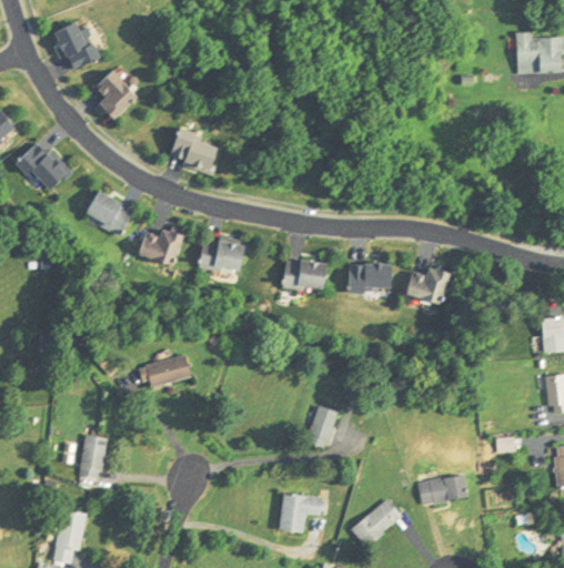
[(72,74),(98,64),(81,23),(57,34),(72,74)]
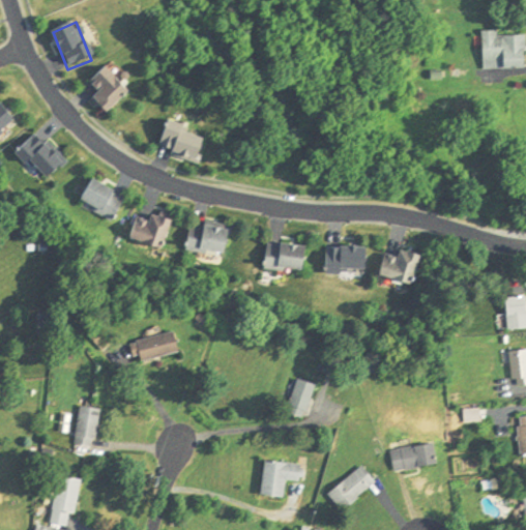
[(525,70),(525,36),(497,36),(497,32),(480,32),(480,70),(525,70)]
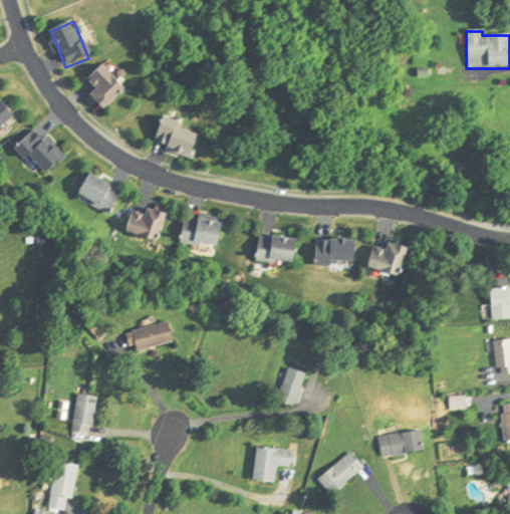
[(96,89),(88,98),(104,112),(125,87),(99,66),(86,81),(96,89)]
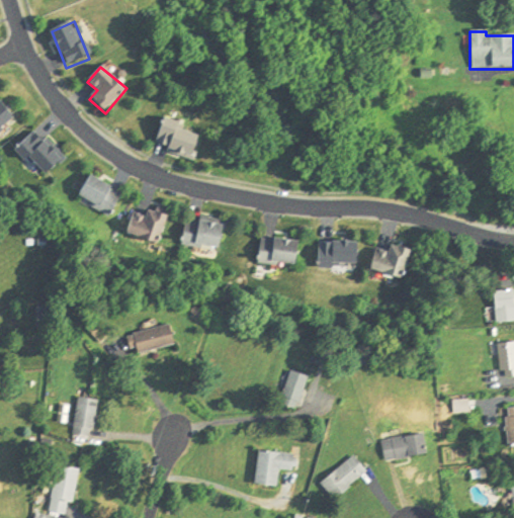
[(0,139),(0,132),(15,118),(0,101),(0,139)]
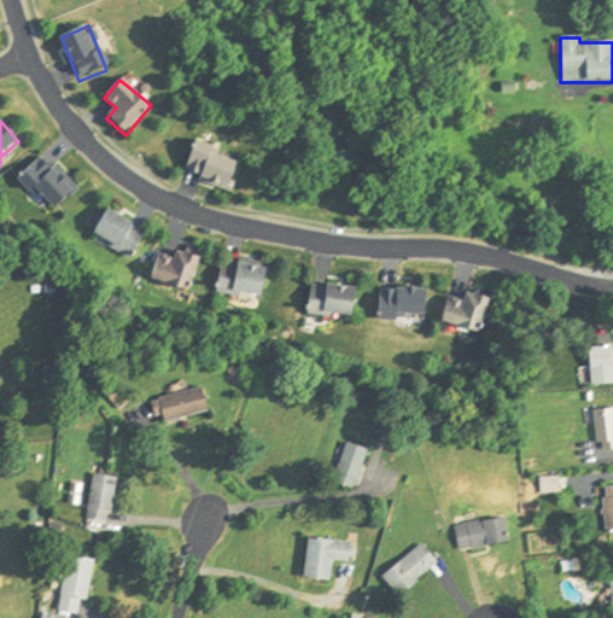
[(239,172),(196,151),(185,174),(228,196),(239,172)]
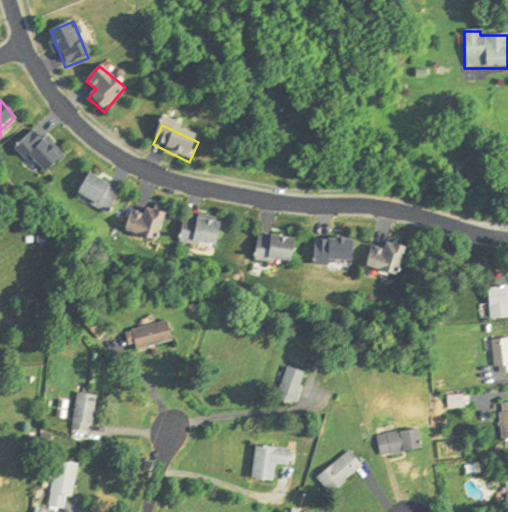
[(44,176),(63,158),(35,131),(17,149),(44,176)]
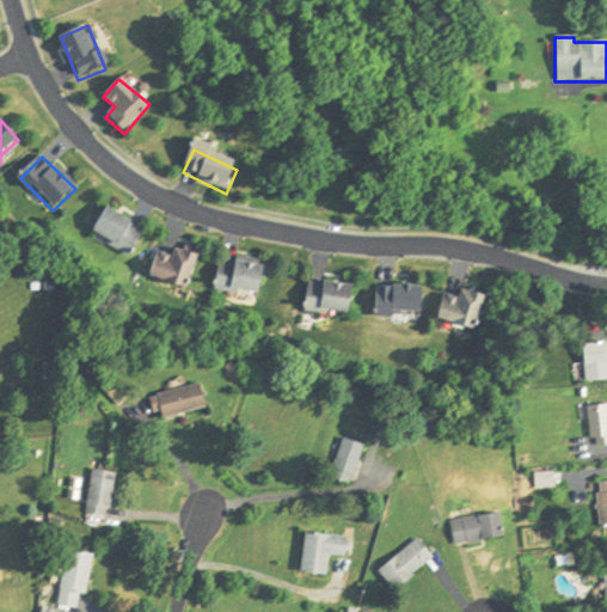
[(94,220),(122,257),(140,244),(128,228),(132,226),(116,203),(94,220)]
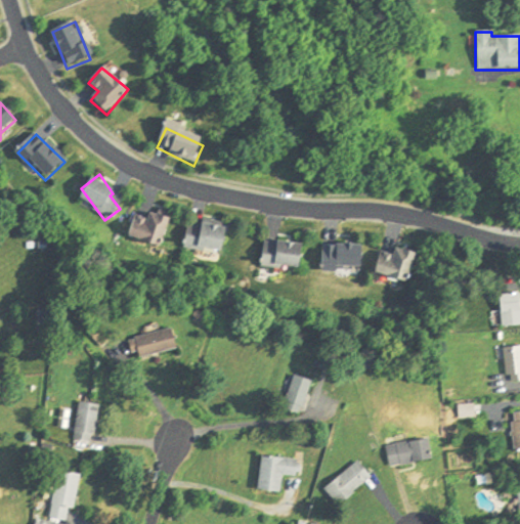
[(135,212),(127,232),(159,246),(171,217),(146,207),(142,215),(135,212)]
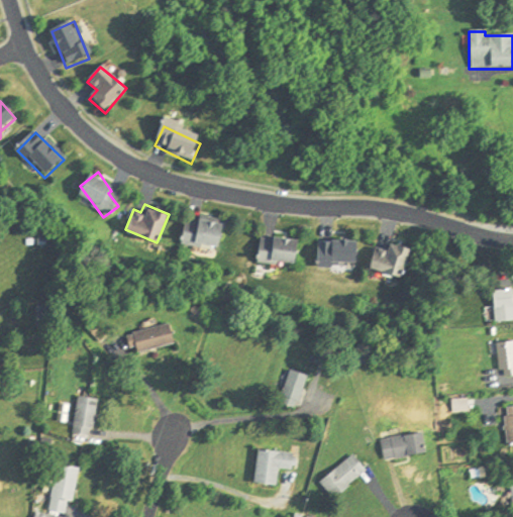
[(186,214),(181,242),(220,249),(225,221),(186,214)]
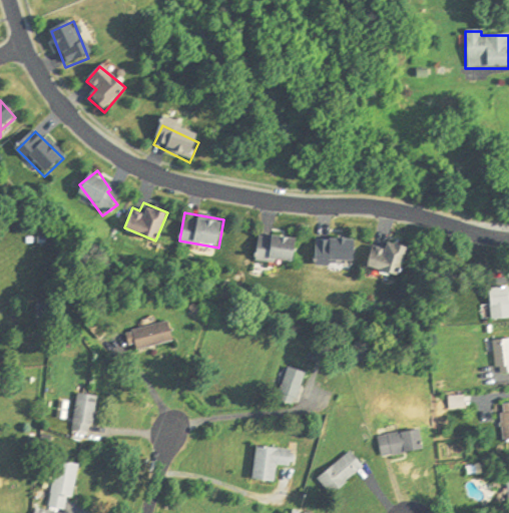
[(258,261),(296,261),(296,234),(258,234),(258,261)]
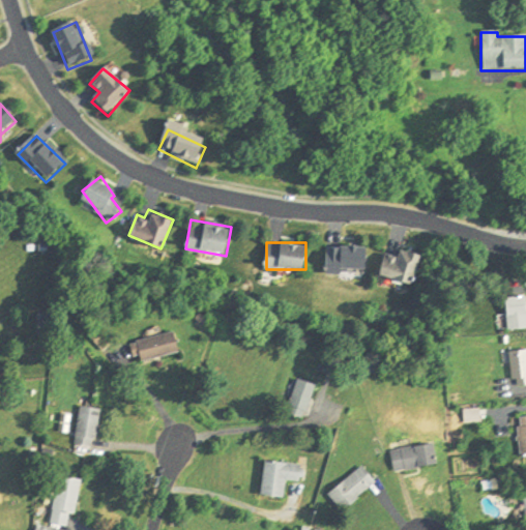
[(326,245),(327,271),(368,270),(367,244),(326,245)]
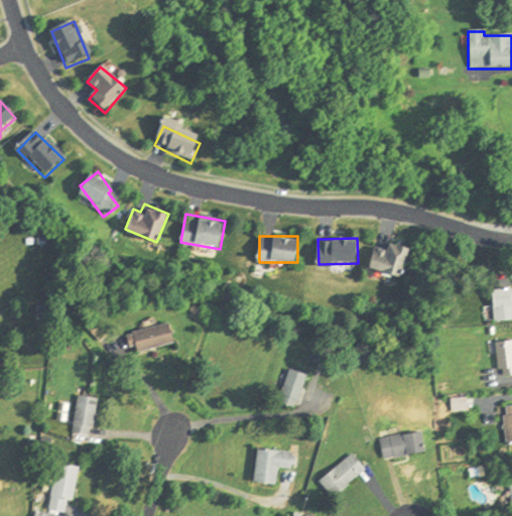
[(402,275),(410,246),(389,240),(387,247),(375,244),(369,266),(402,275)]
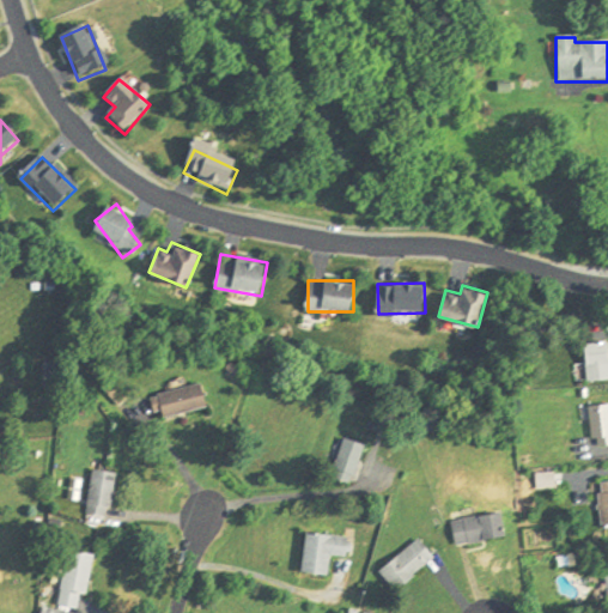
[(585,382),(607,381),(607,343),(585,343),(585,382)]
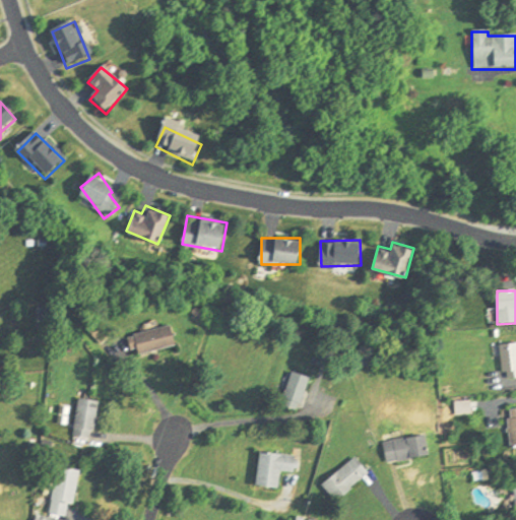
[(35,319),(47,319),(47,308),(35,308),(35,319)]
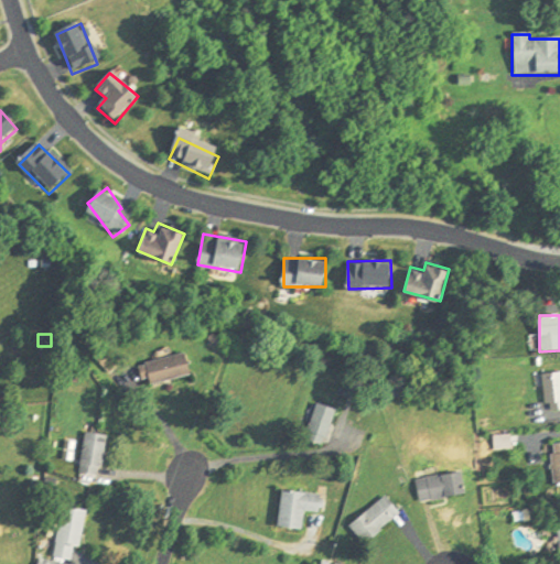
[(190,376),(185,353),(138,362),(142,386),(190,376)]
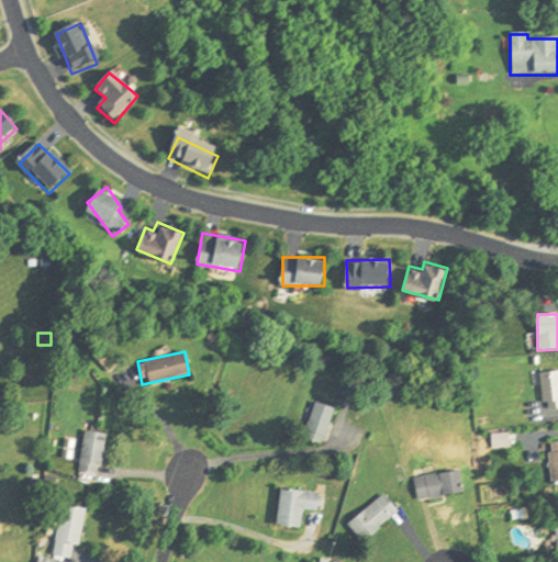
[(557,406),(557,371),(539,371),(539,407),(557,406)]
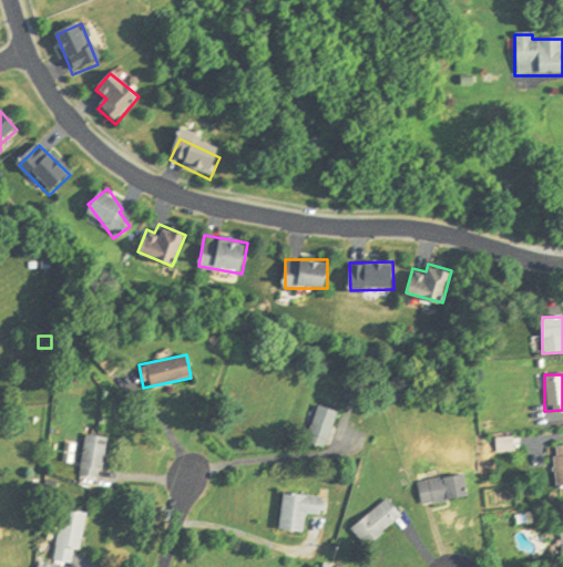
[(338,409),(319,405),(310,443),(329,447),(338,409)]
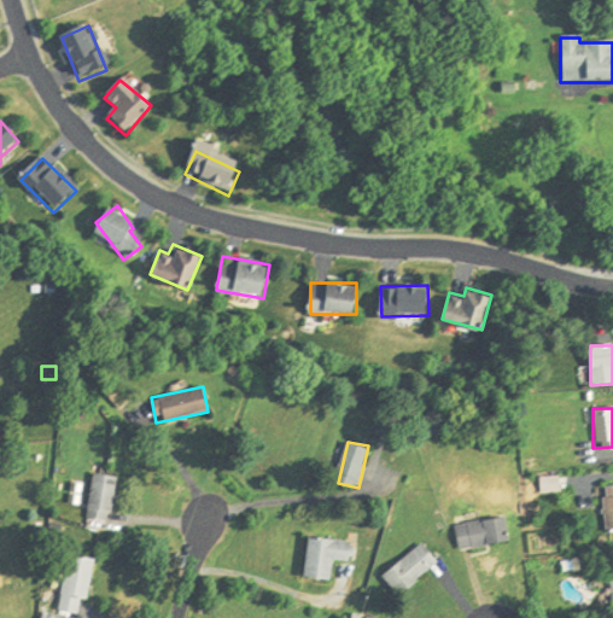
[(117,478),(94,472),(83,516),(107,522),(117,478)]
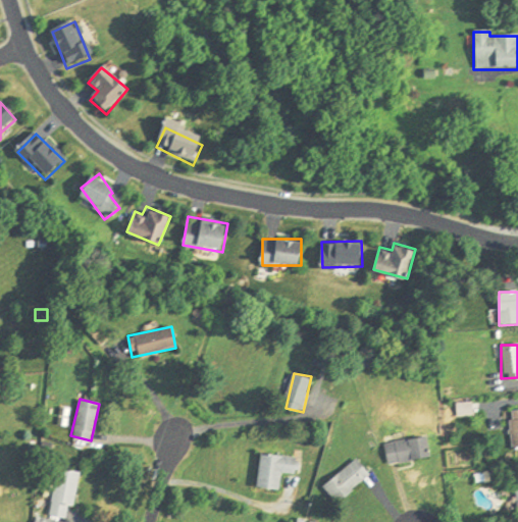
[(390,464),(432,458),(429,436),(386,442),(390,464)]
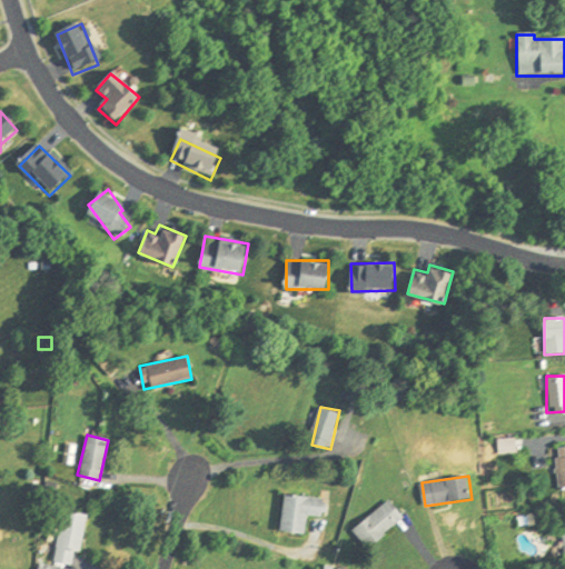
[(280,531),(305,533),(307,516),(324,517),(326,498),(285,493),(280,531)]
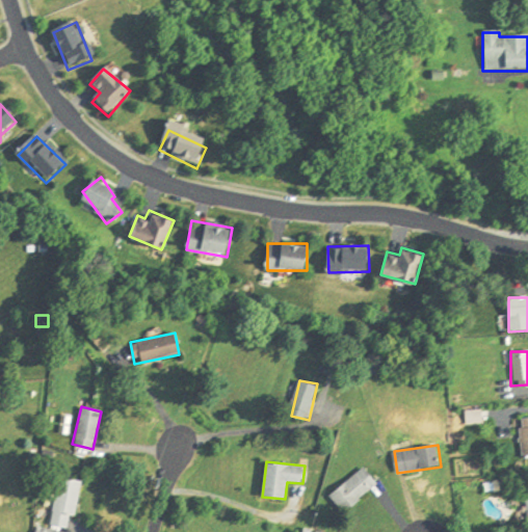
[(378,482),(364,467),(331,497),(345,513),(378,482)]
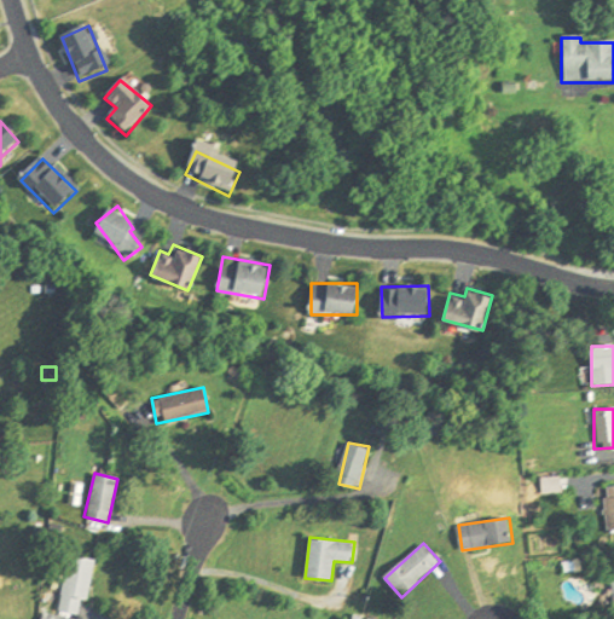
[(93,559),(67,555),(57,617),(41,614),(40,618),(65,618),(67,614),(84,617),(93,559)]
